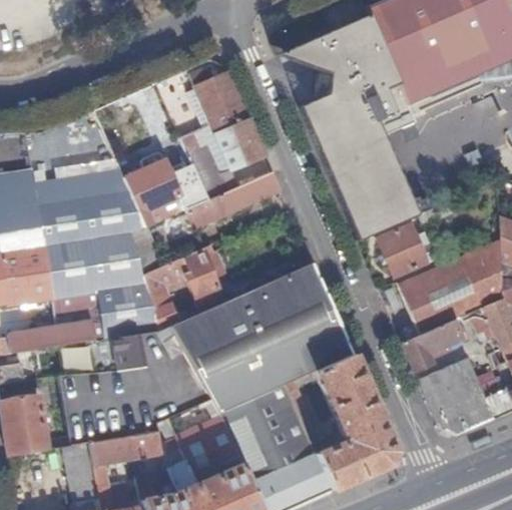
[(304,109),(362,239),(417,215),(382,137),(403,128),(415,122),(417,121),(410,106),(399,80),(423,71),(433,95),(511,60),(511,0),(382,0),(368,6),(372,15),(286,53),(318,64),(314,104),(304,109)]
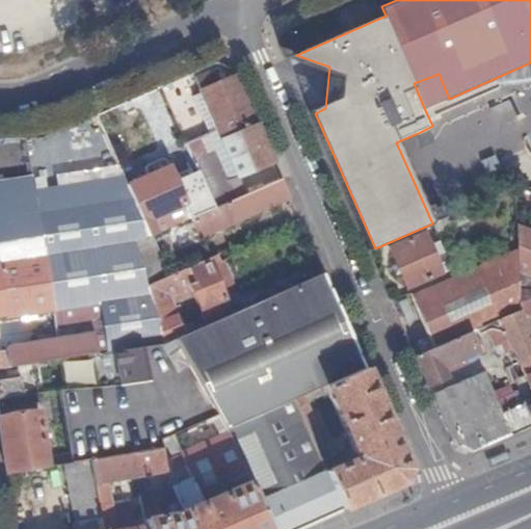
[(414,83),(425,110),(449,99),(439,74),(414,83)]
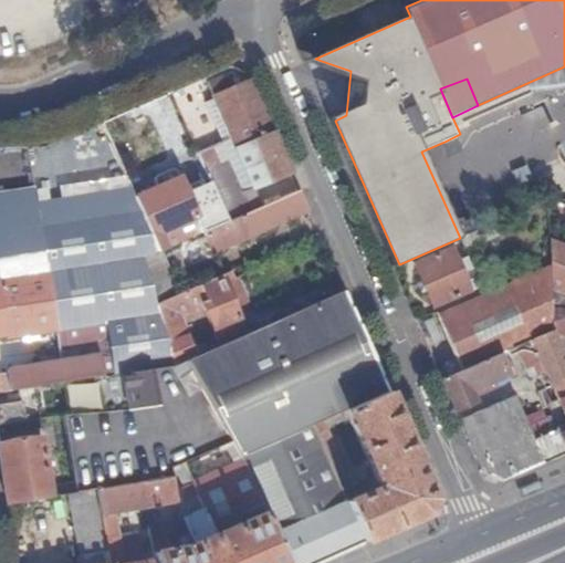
[(293,171),(253,80),(216,96),(255,187),(293,171)]
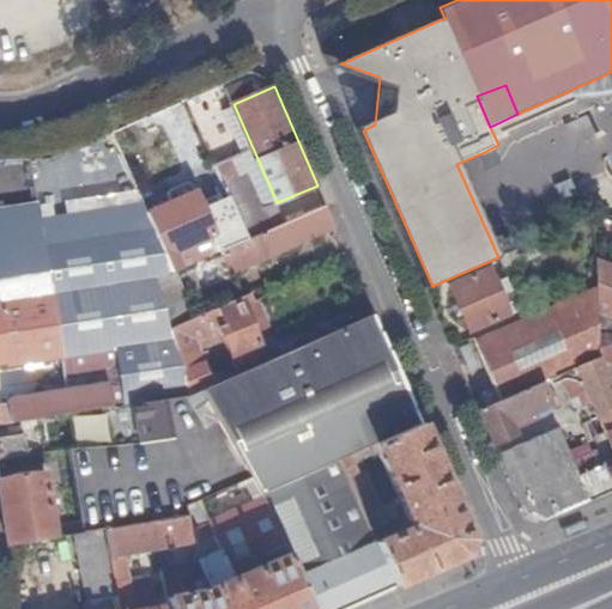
[(108,158),(98,138),(50,158),(108,158)]
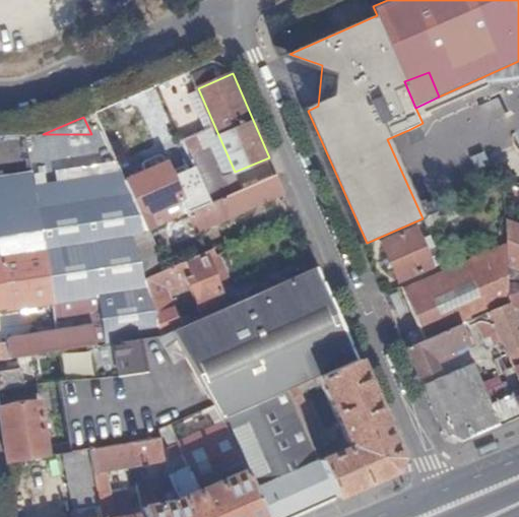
[(420,124),(408,130),(414,144),(427,138),(420,124)]
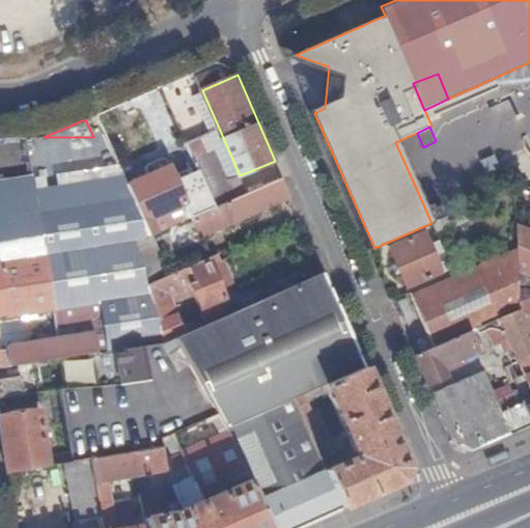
[(93,137),(44,137),(8,137),(8,163),(94,163),(93,137)]
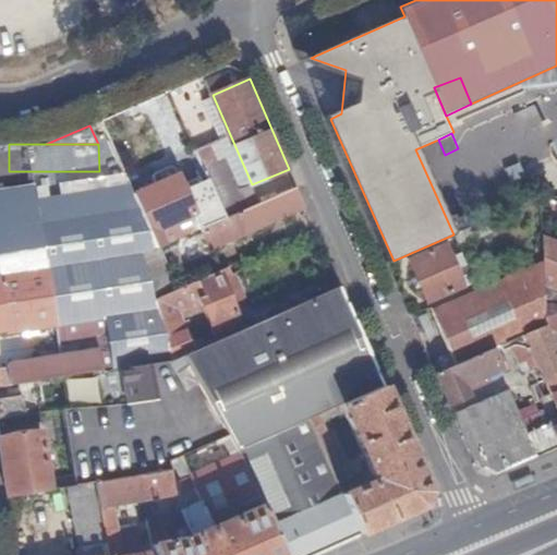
[(210,144),(197,149),(210,178),(227,216),(250,206),(227,157),(218,160),(210,144)]
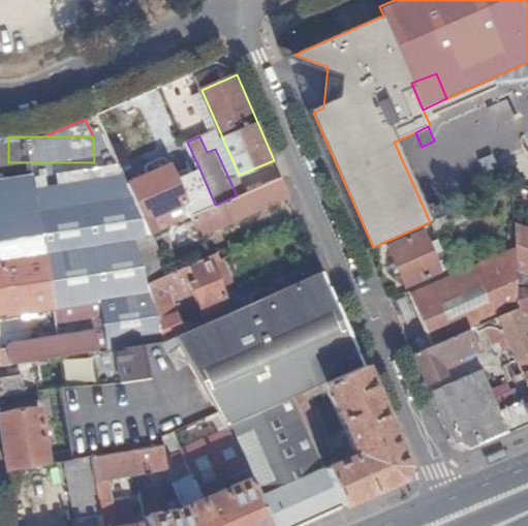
[(215,205),(199,168),(177,179),(169,163),(168,163),(165,155),(161,153),(156,154),(148,158),(146,160),(146,162),(151,173),(129,183),(135,197),(151,233),(171,224),(164,210),(185,202),(191,216),(192,215),(215,205)]
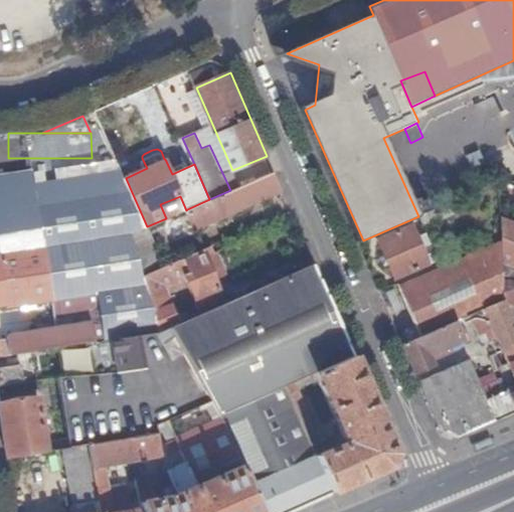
[(94,173),(93,165),(92,158),(8,158),(10,187),(94,173)]
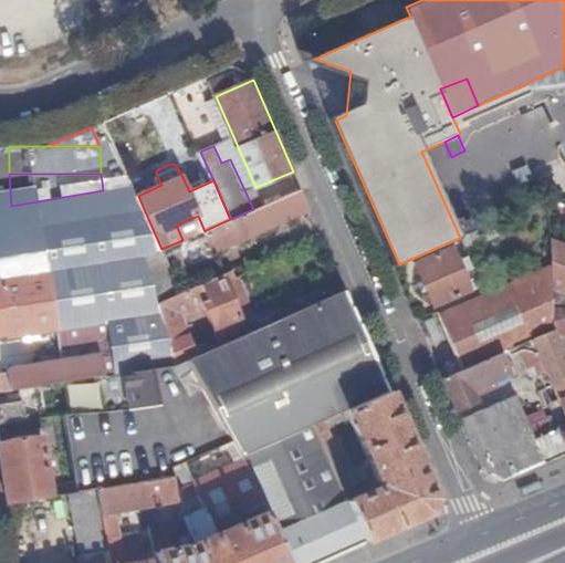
[(134,186),(129,177),(102,181),(103,190),(122,188),(134,186)]
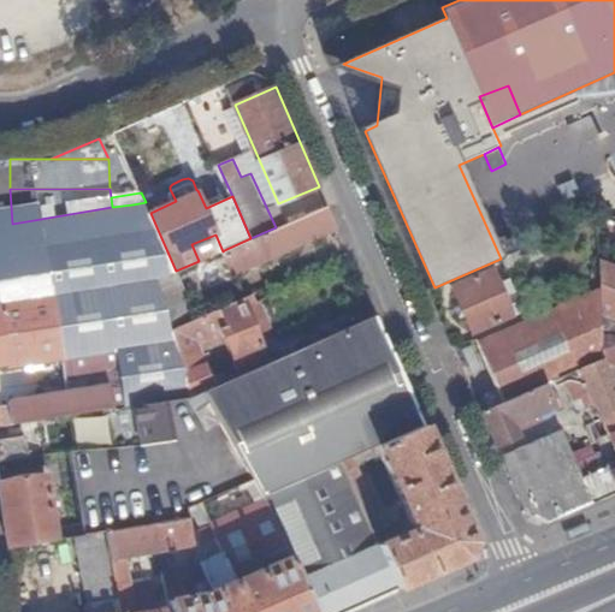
[(151,213),(146,202),(132,205),(145,232),(158,230),(151,213)]
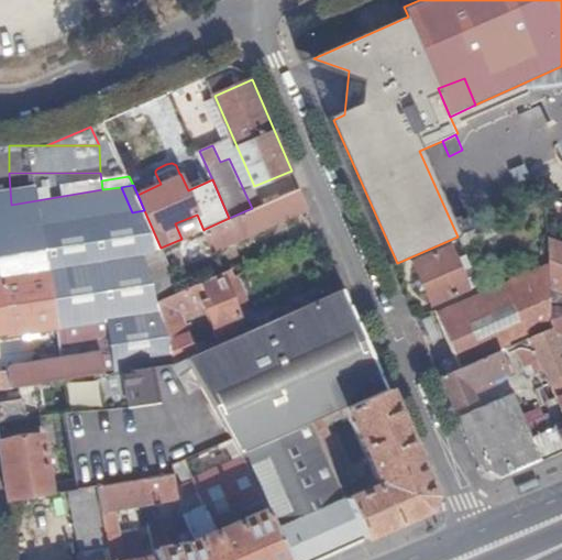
[(121,187),(102,189),(11,205),(0,206),(0,333),(57,326),(63,361),(0,370),(0,388),(42,383),(124,370),(153,365),(175,362),(157,300),(152,282),(144,256),(161,249),(161,248),(144,210),(132,212),(121,187)]
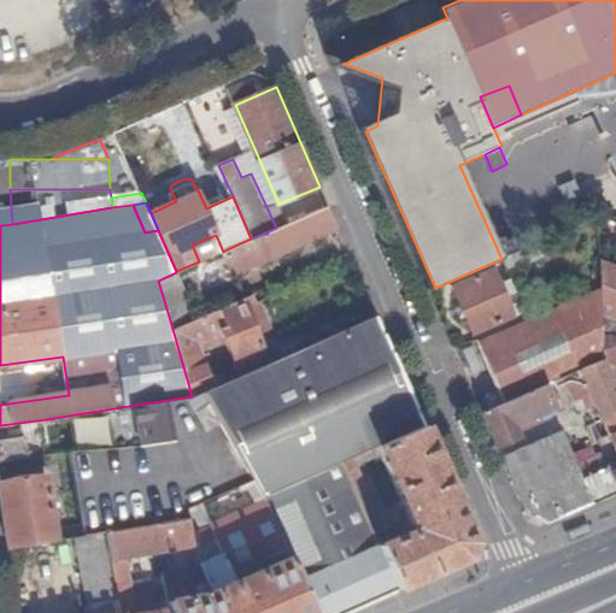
[(328,205),(276,228),(251,239),(224,251),(234,272),(338,227),(328,205)]
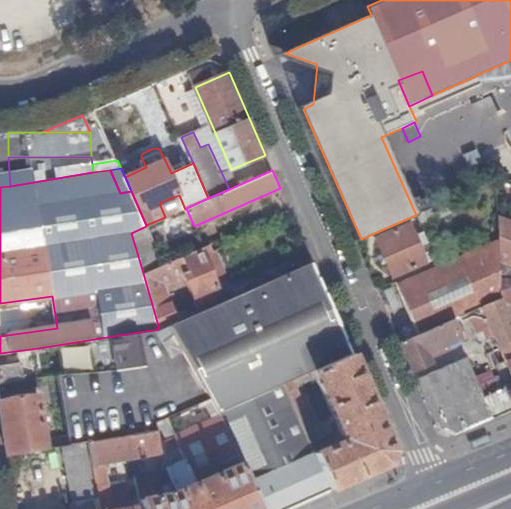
[(179,195),(159,203),(165,217),(185,209),(179,195)]
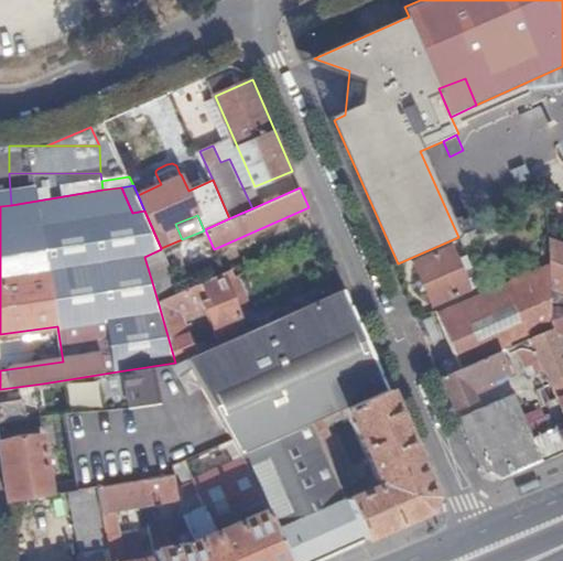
[(511,228),(507,216),(463,235),(468,247),(511,228)]
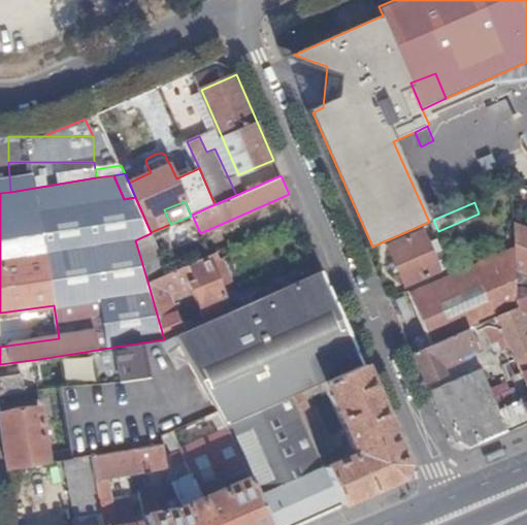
[(516,243),(526,248),(526,230),(516,225),(516,243)]
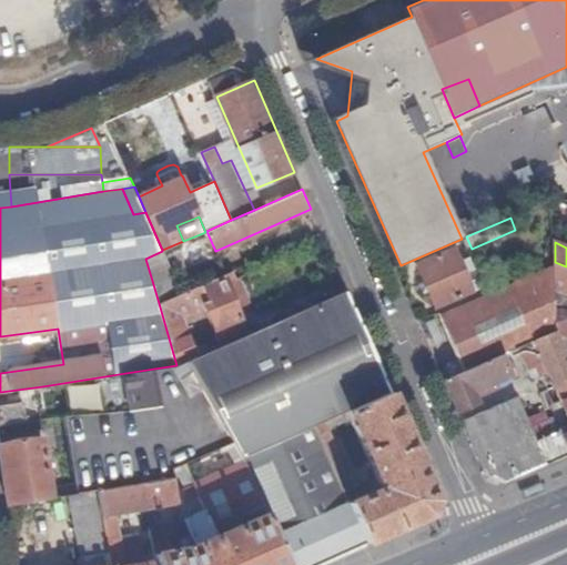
[(437,306),(485,286),(472,255),(463,260),(457,246),(419,263),(437,306)]
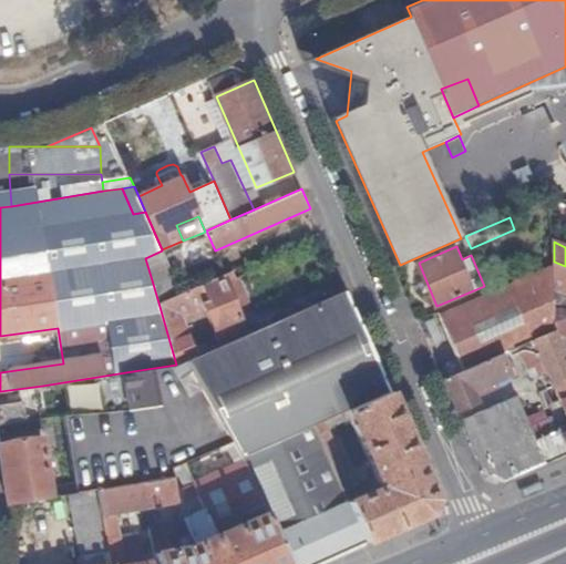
[(565,267),(554,263),(554,270),(554,288),(565,293),(565,267)]
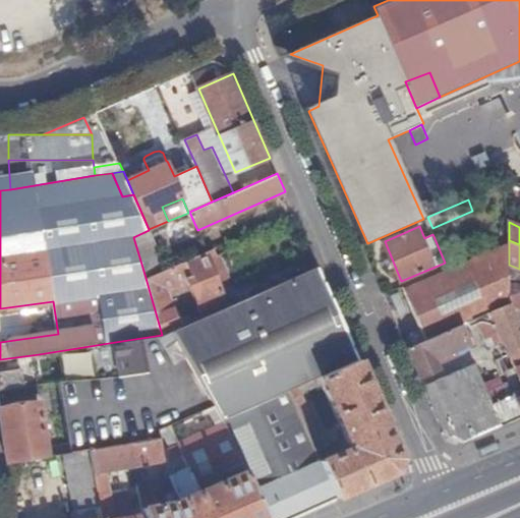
[(146,278),(162,335),(173,331),(181,327),(170,286),(188,278),(193,291),(198,289),(204,300),(224,293),(217,276),(225,272),(219,255),(216,247),(167,269),(146,278)]
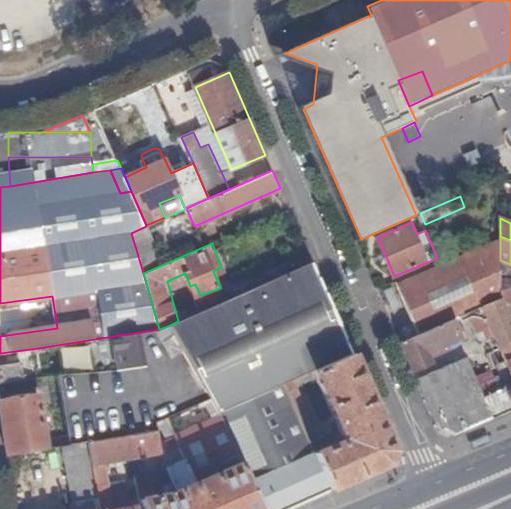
[(500,260),(500,244),(399,287),(419,333),(453,319),(482,306),(501,298),(501,278),(500,260)]
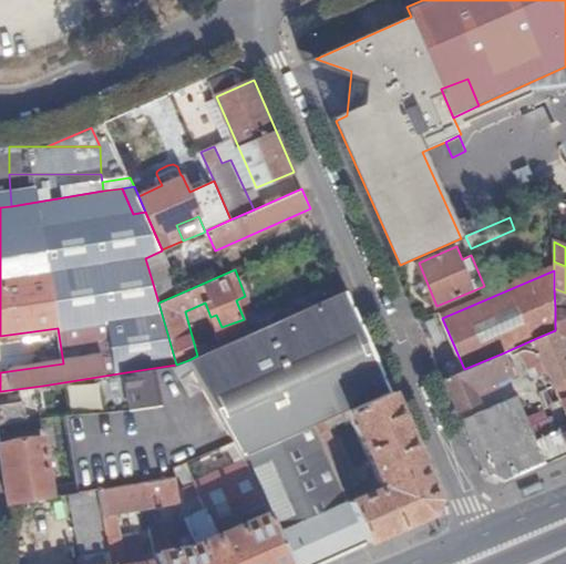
[(158,303),(182,293),(173,275),(153,284),(158,303)]
